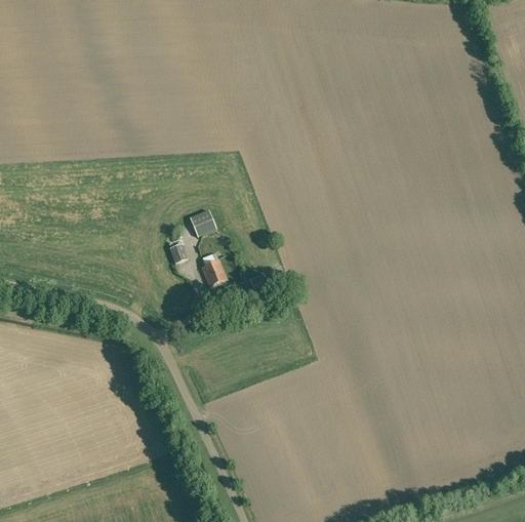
[(215,229),(208,210),(189,217),(197,237),(215,229)]
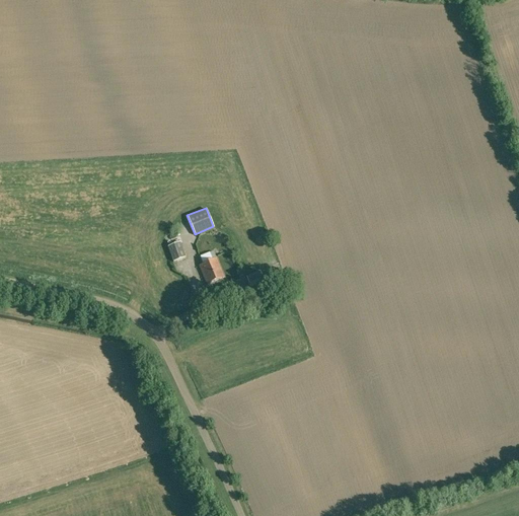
[(184,256),(178,241),(167,245),(173,261),(184,256)]
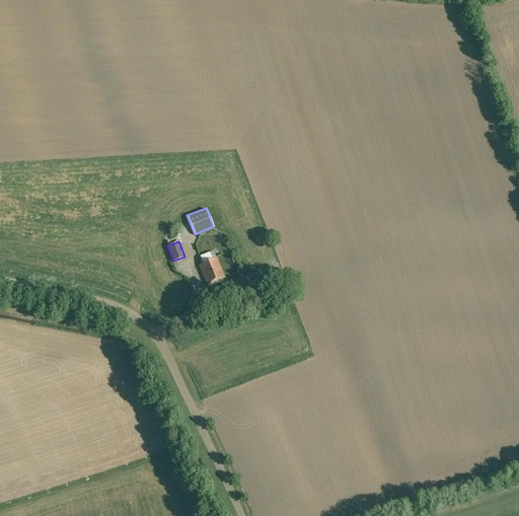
[(213,249),(204,252),(206,259),(215,255),(213,249)]
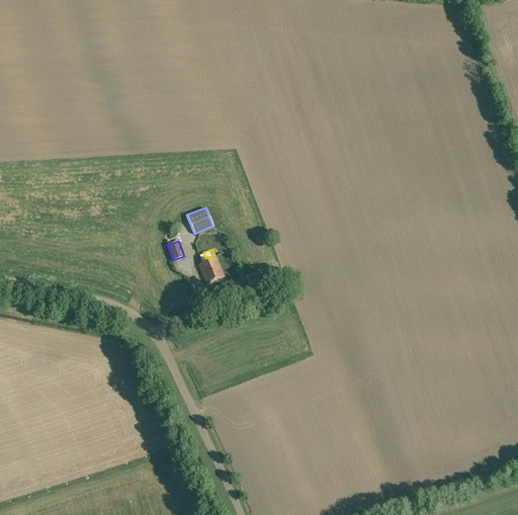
[(206,281),(224,274),(216,256),(198,263),(206,281)]
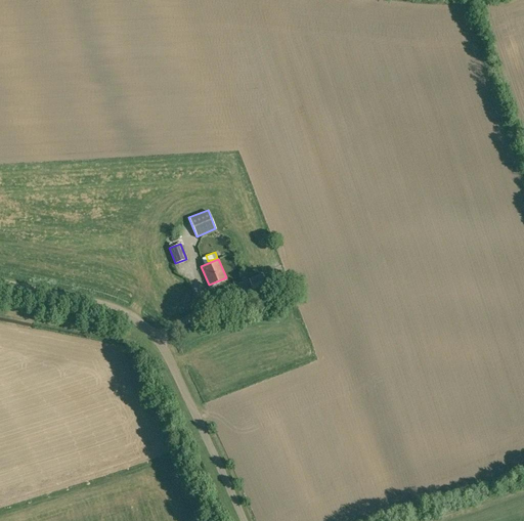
[(265,288),(262,283),(266,280),(262,271),(250,276),(253,285),(252,285),(255,292),(265,288)]
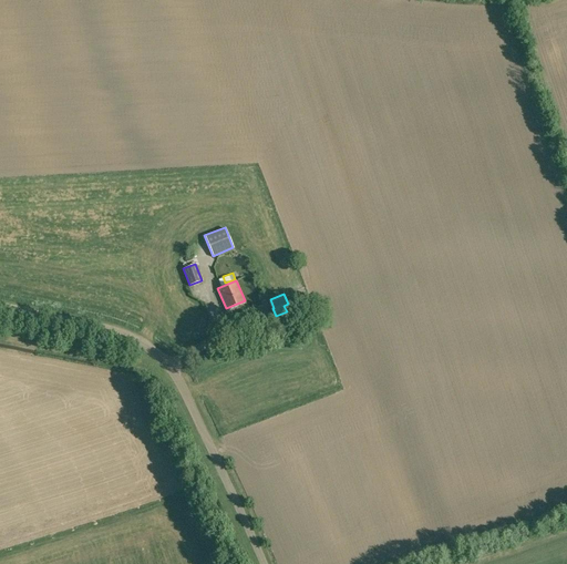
[(295,296),(288,299),(292,308),(299,305),(295,296)]
